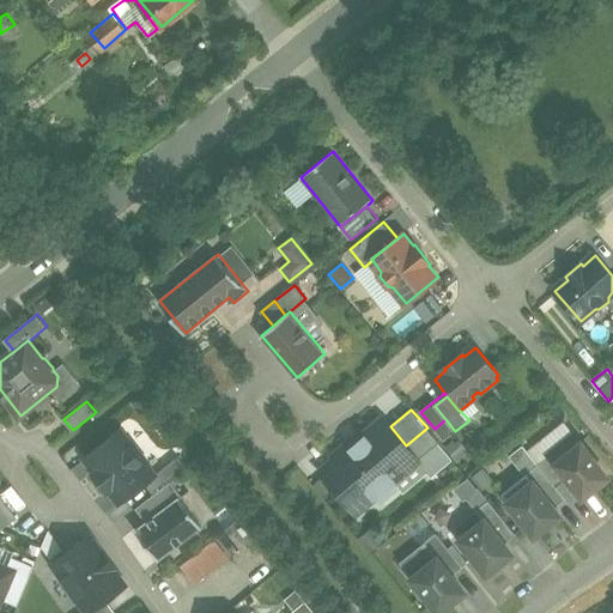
[(455,431),(445,419),(435,429),(444,441),(455,431)]
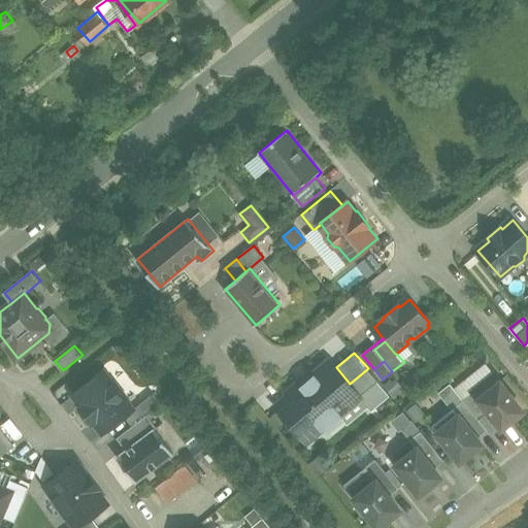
[(312,373),(289,393),(290,395),(277,405),(307,441),(324,428),(329,433),(344,421),(340,415),(361,397),(361,396),(350,384),(336,367),(331,362),(315,376),(312,373)]
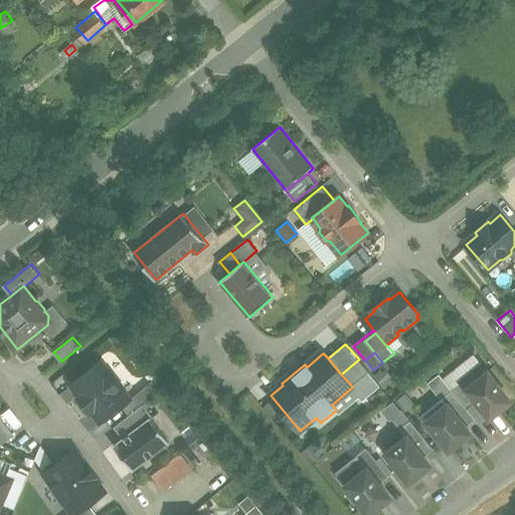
[(359,359),(341,374),(352,386),(370,372),(359,359)]
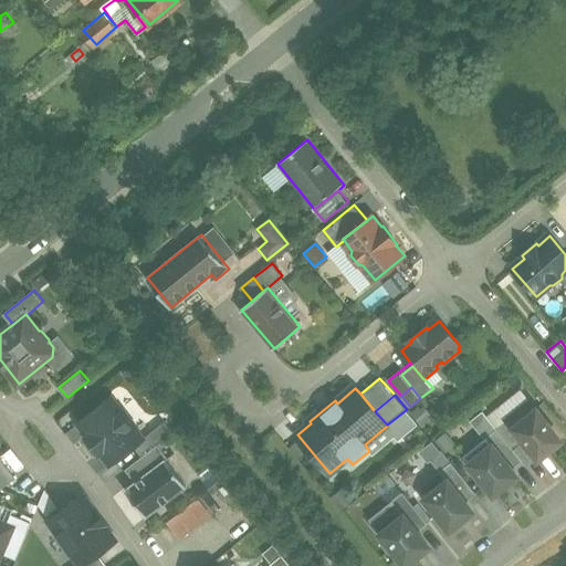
[(122,410),(112,397),(80,421),(90,435),(86,437),(100,453),(103,451),(113,463),(135,446),(144,439),(144,438),(134,427),(136,425),(124,408),(122,410)]
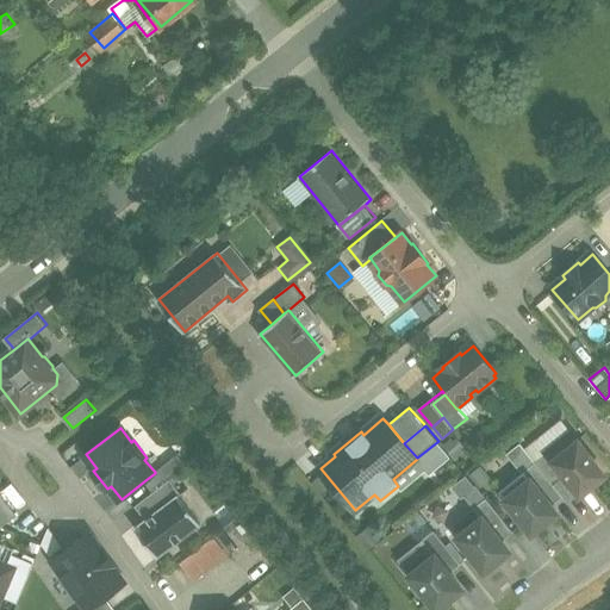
[(605,474),(573,433),(548,453),(566,475),(580,495),(605,474)]
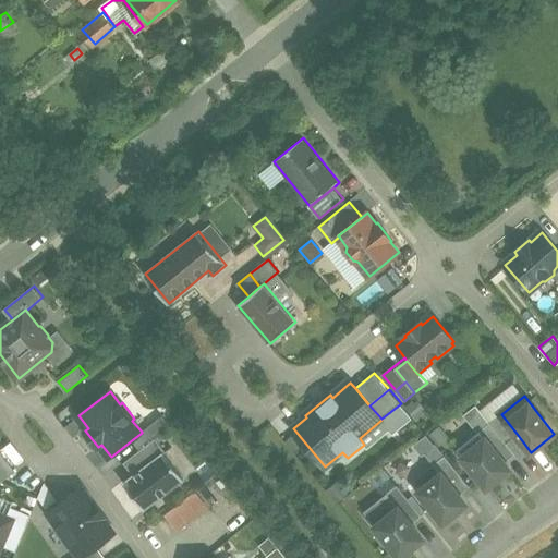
[(518,435),(501,414),(490,422),(507,443),(518,435)]
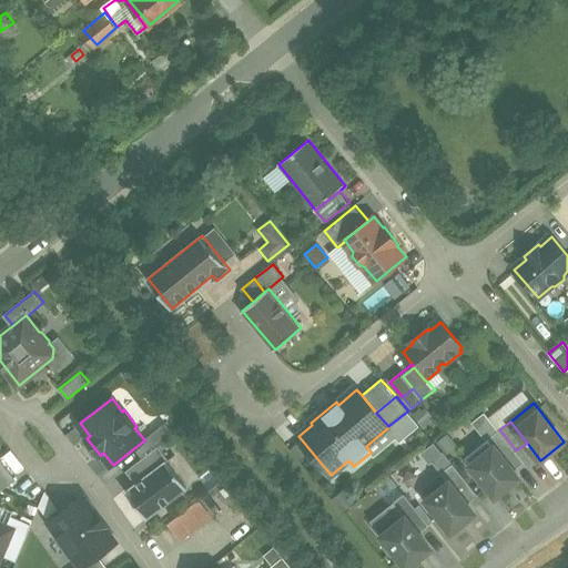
[(166,423),(144,439),(144,440),(135,447),(143,457),(145,456),(160,445),(175,434),(166,423)]
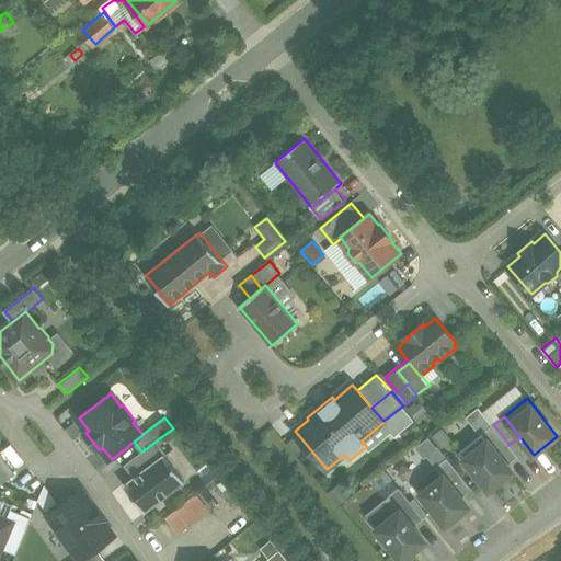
[(510,445),(493,424),(483,433),(507,464),(518,456),(510,445)]
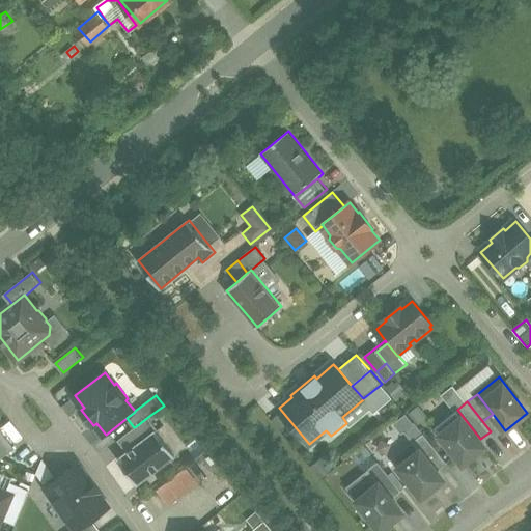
[(480,439),(457,410),(436,427),(464,463),(464,464),(465,463),(485,446),(486,446),(485,445),(480,439)]
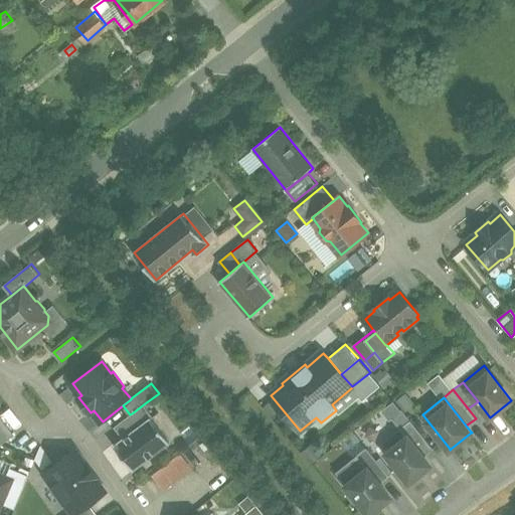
[(145,403),(132,413),(141,425),(152,416),(153,417),(154,416),(145,403)]
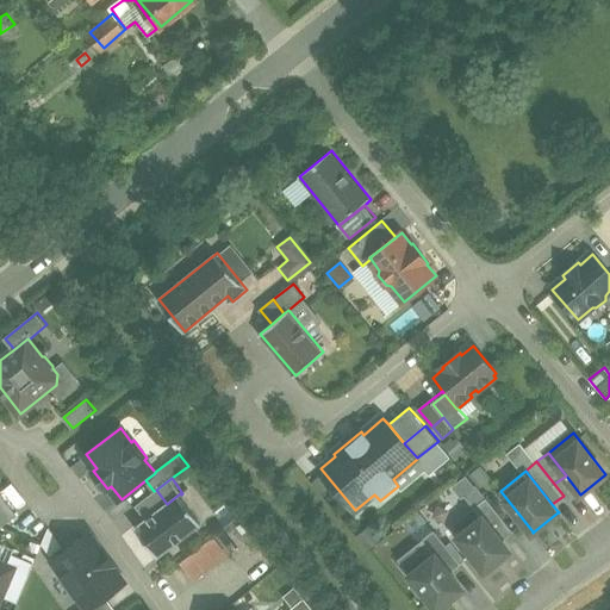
[(154,491),(136,505),(147,518),(167,504),(156,490),(154,491)]
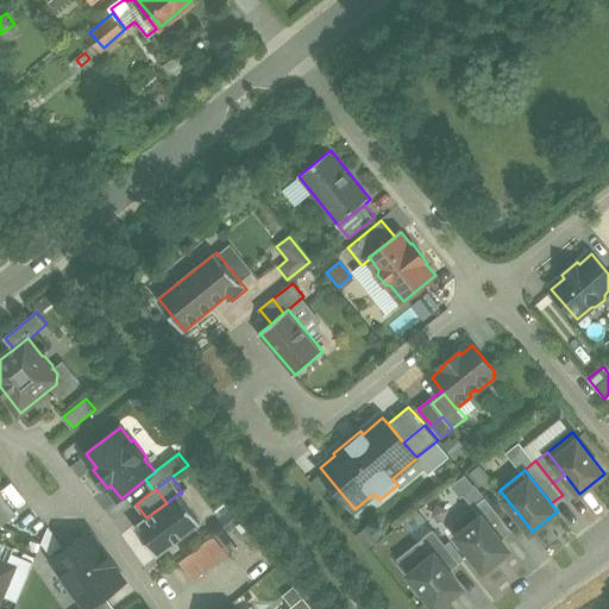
[(0,491),(0,519),(1,520),(14,510),(0,491)]
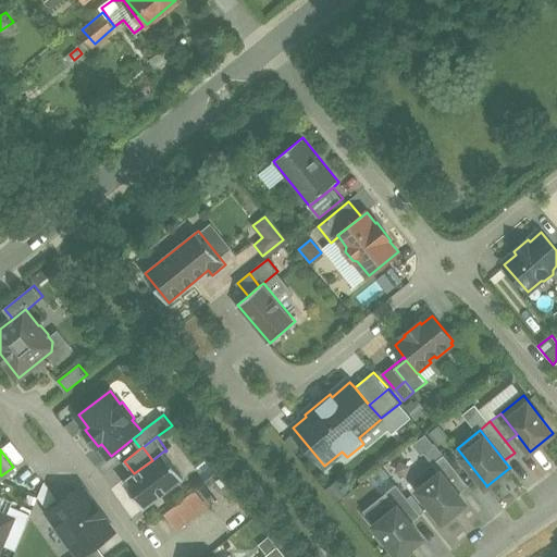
[(134,473),(124,481),(145,508),(185,478),(165,452),(164,450),(152,460),(134,473)]
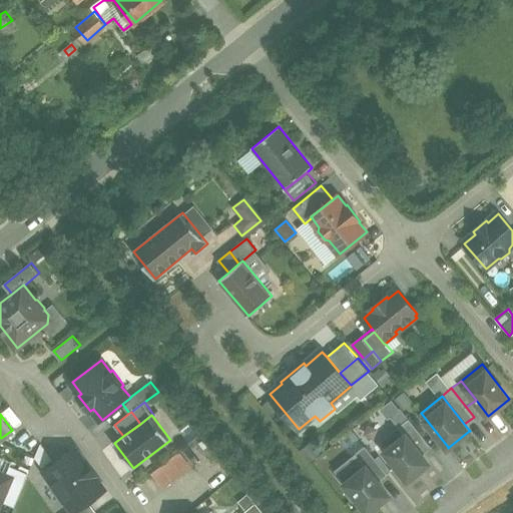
[(433,447),(410,419),(400,427),(406,435),(407,434),(423,454),(433,447)]
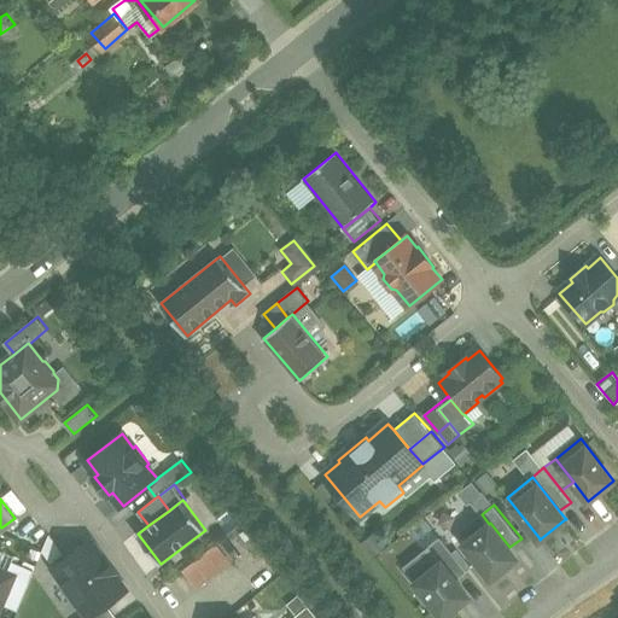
[(509,547),(490,523),(489,524),(465,543),(491,577),(517,557),(509,547)]
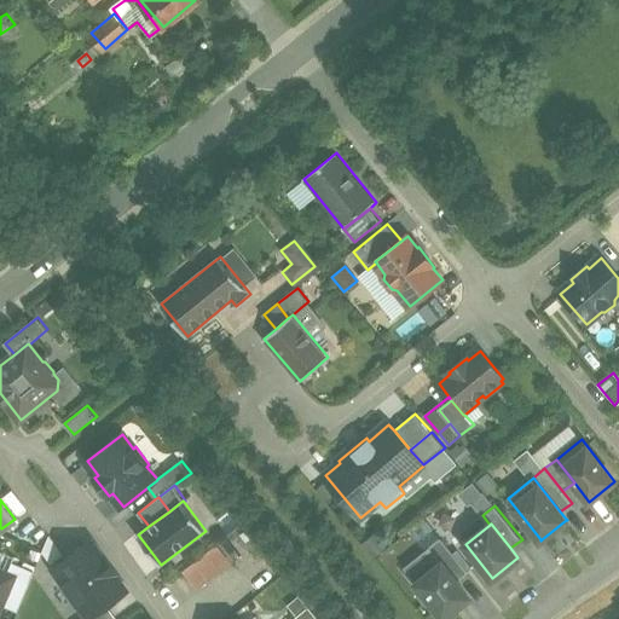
[(440,538),(429,547),(456,580),(467,572),(440,538)]
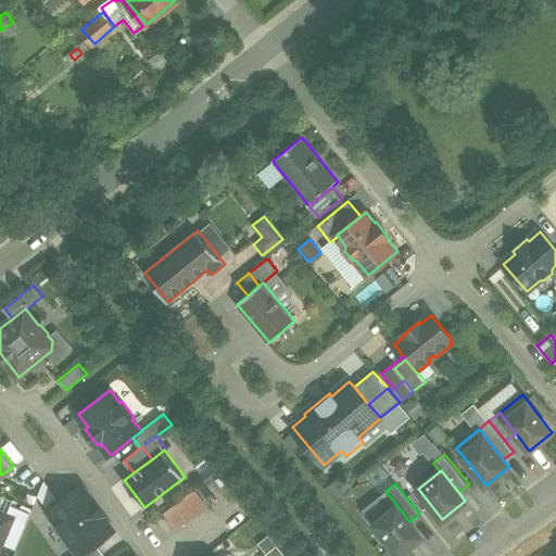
[(47,506),(77,552),(95,541),(112,530),(81,484),(47,506)]
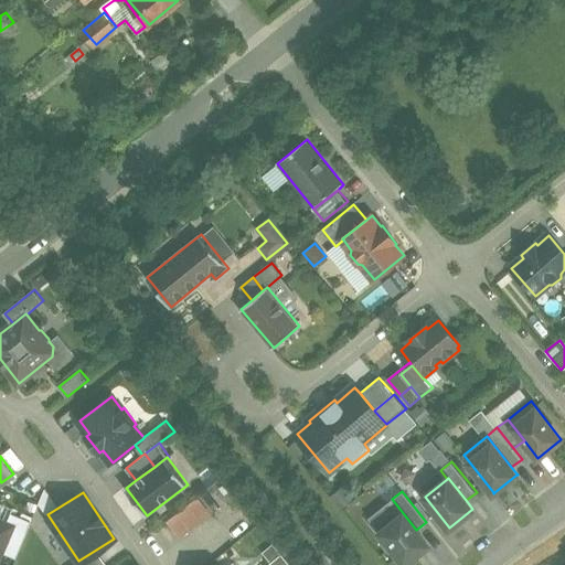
[(199,497),(168,521),(182,537),(212,514),(199,497)]
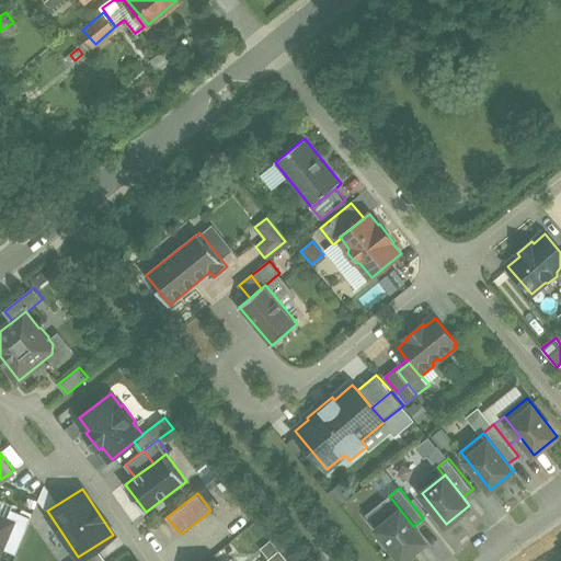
[(413,526),(389,495),(366,514),(401,559),(425,540),(413,526)]
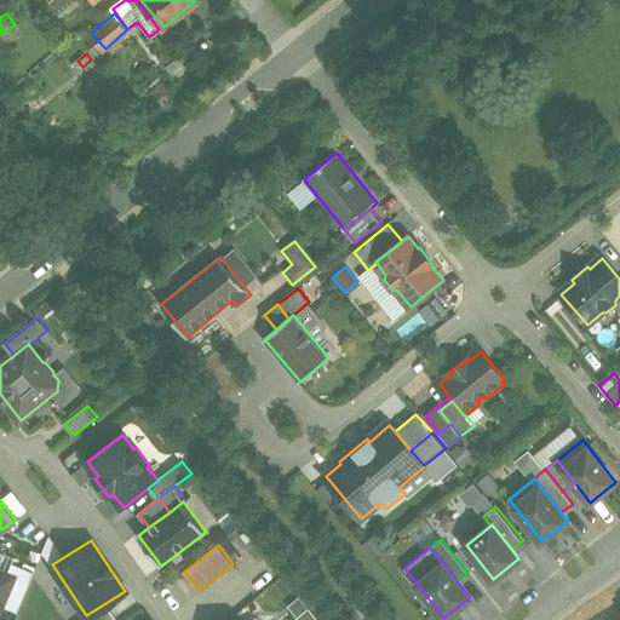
[(12,562),(7,574),(13,577),(1,604),(17,612),(34,572),(12,562)]
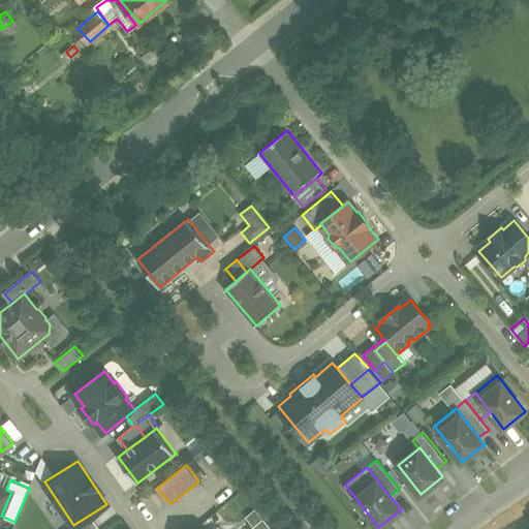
[(0,486),(0,519),(1,516),(11,492),(6,490),(0,486)]
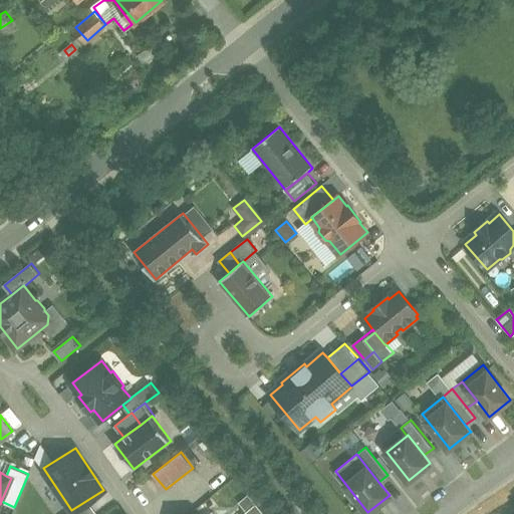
[(249,494),(240,502),(247,511),(257,503),(249,494)]
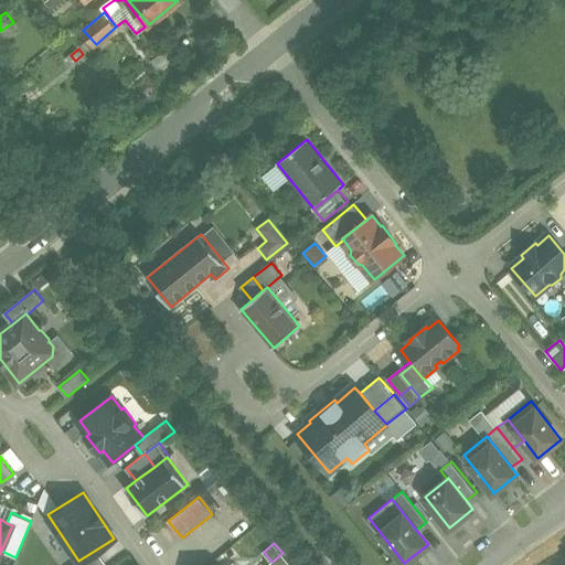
[(105,564),(96,550),(78,561),(72,564),(105,564)]
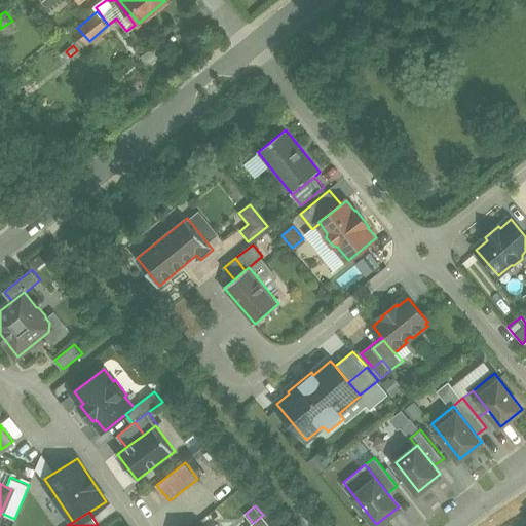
[(263,515),(253,523),(255,525),(268,525),(270,525),(263,515)]
